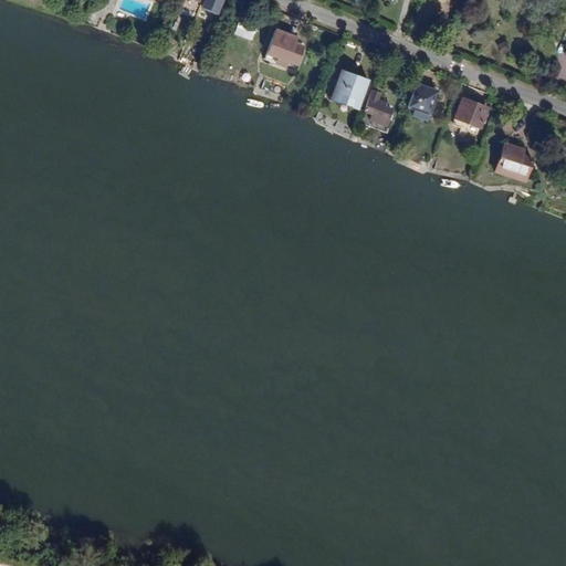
[(205,0),(201,8),(216,13),(217,11),(219,11),(221,6),(219,4),(220,0),(205,0)]
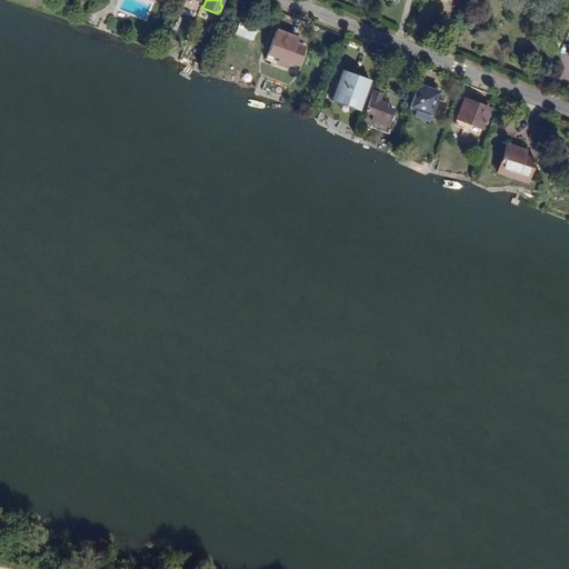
[(89,22),(98,23),(99,15),(90,13),(89,22)]
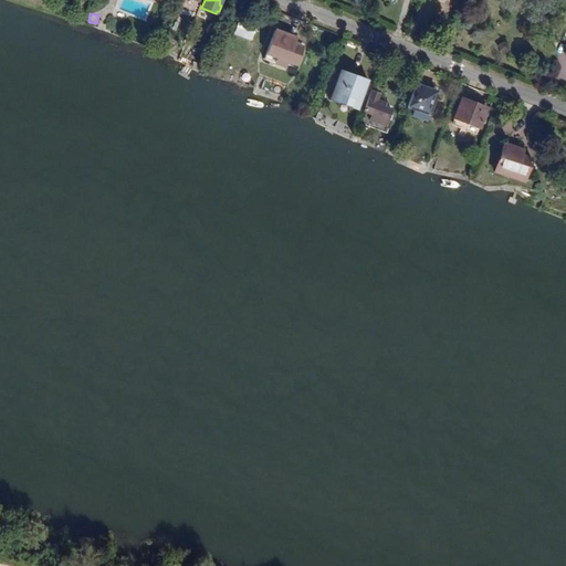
[(264,59),(285,67),(286,64),(294,67),(304,44),(296,41),(297,38),(275,30),(264,59)]
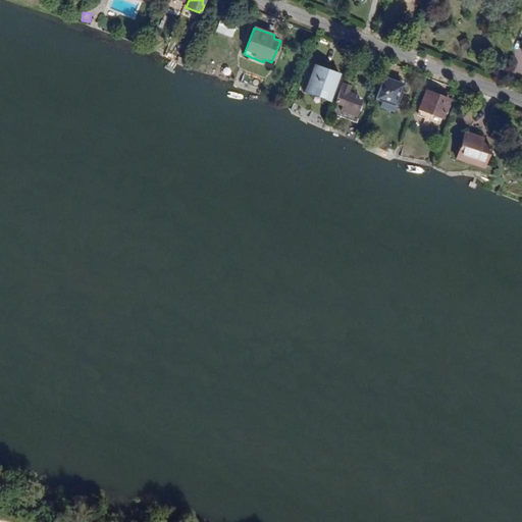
[(465,51),(471,48),(467,38),(460,41),(465,51)]
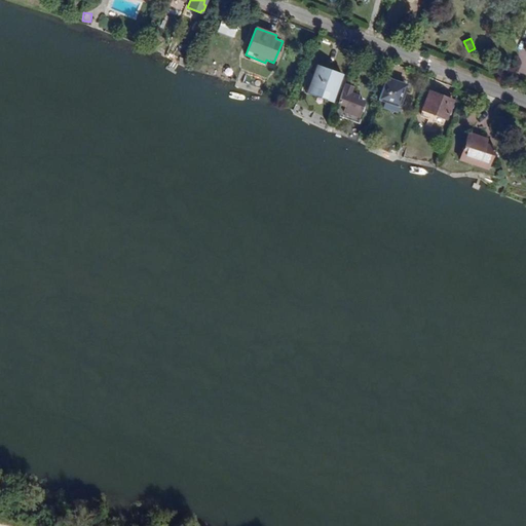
[(329,80),(332,81),(335,72),(315,65),(306,90),(323,98),(329,80)]
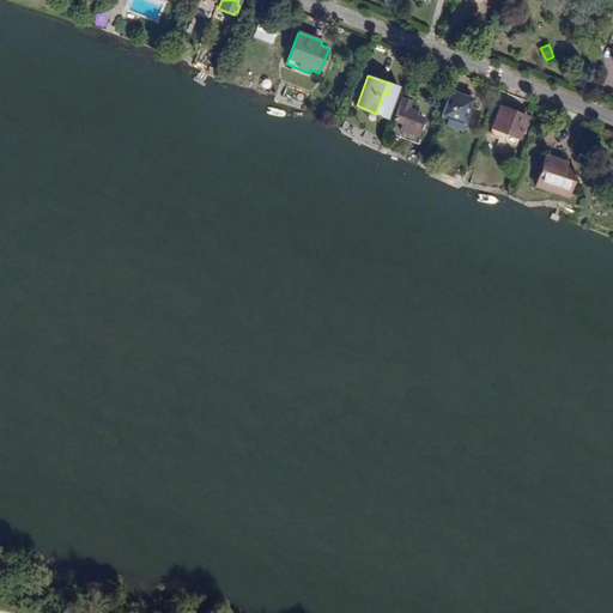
[(400,87),(390,84),(387,95),(383,93),(376,114),(387,119),(400,87)]
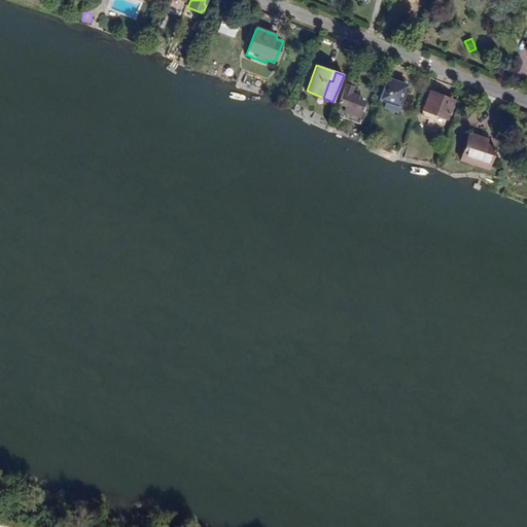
[(392,104),(394,99),(401,101),(407,86),(386,78),(379,99),(386,102),(392,104)]
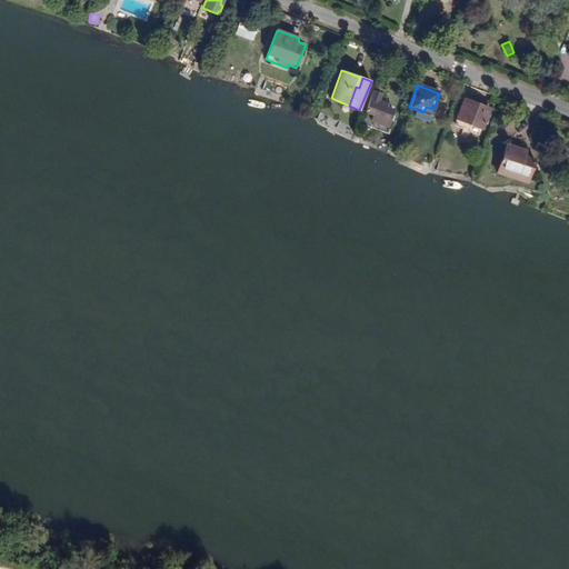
[(375,90),(363,118),(390,128),(397,110),(387,107),(377,102),(379,99),(381,92),(375,90)]
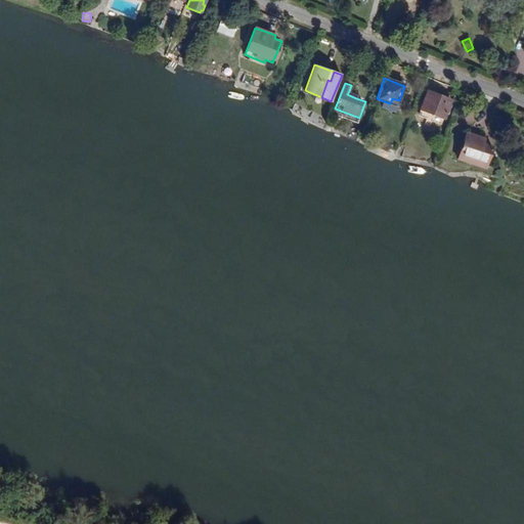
[(429,91),(422,110),(442,118),(449,100),(429,91)]
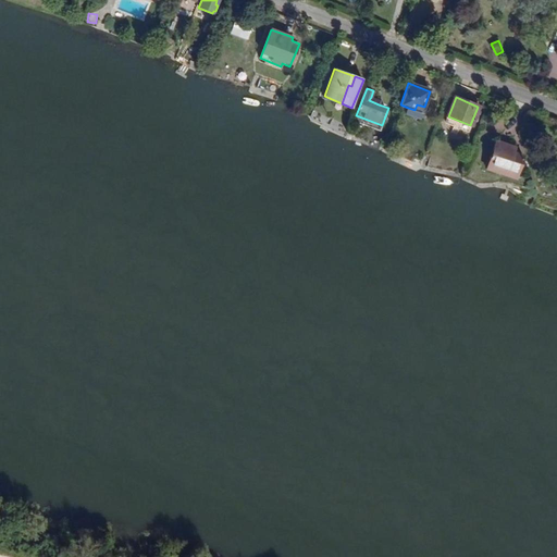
[(419,119),(422,113),(415,110),(408,108),(405,113),(419,119)]
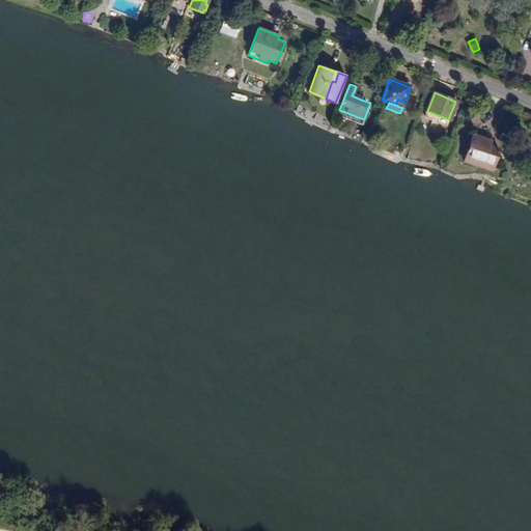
[(362,124),(364,119),(339,110),(337,115),(362,124)]
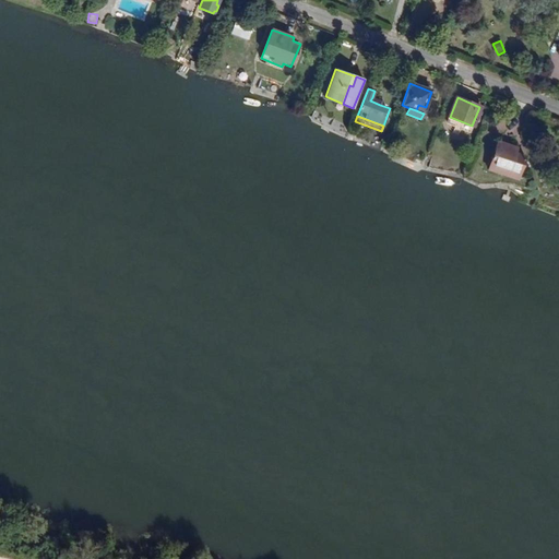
[(471,131),(472,126),(450,117),(448,121),(471,131)]
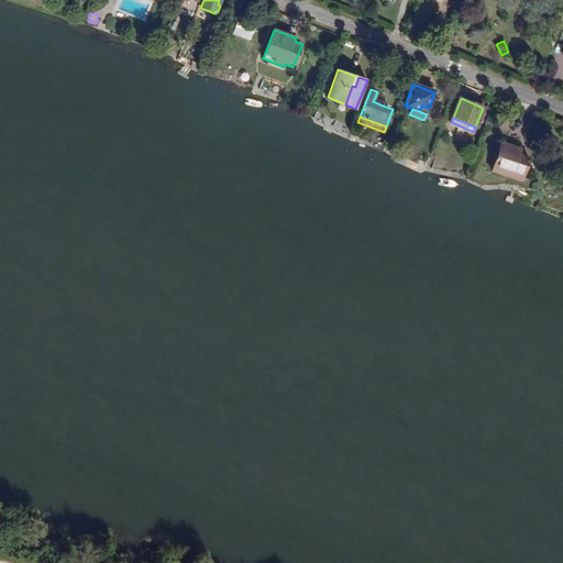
[(501,175),(504,168),(522,176),(529,158),(518,154),(520,148),(501,142),(490,170),(501,175)]
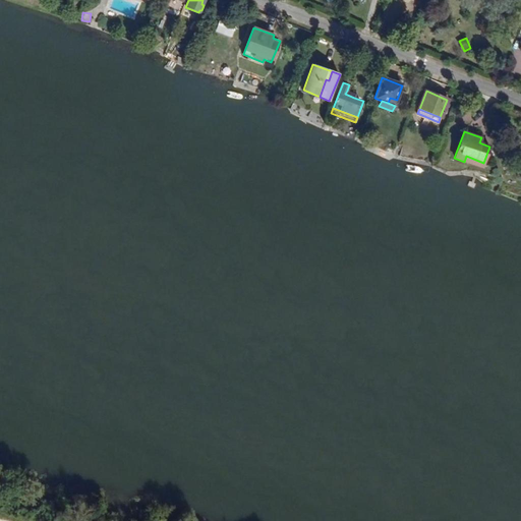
[(482,168),(483,163),(466,156),(464,162),(482,168)]
